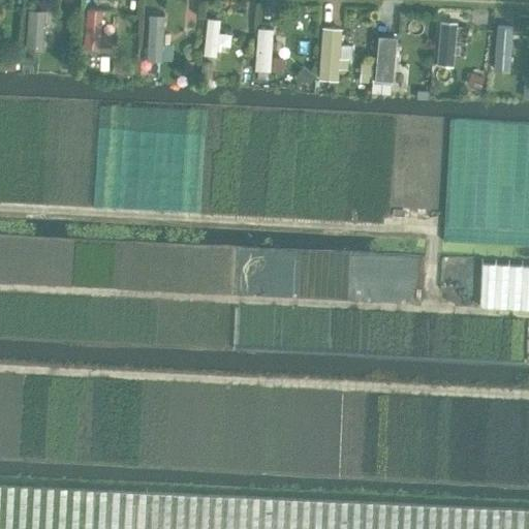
[(88,8),(86,45),(101,47),(103,9),(88,8)]
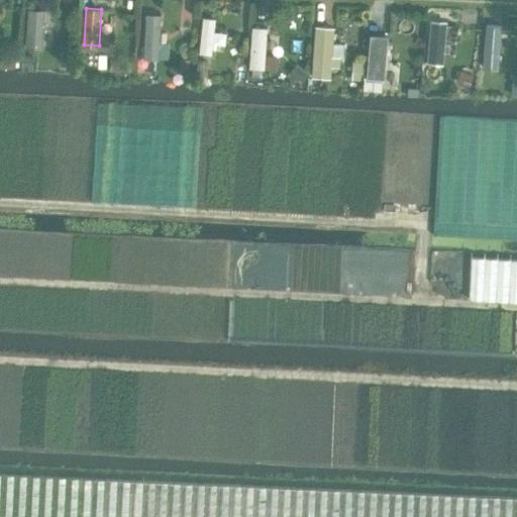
[(29,10),(26,45),(42,46),(45,11),(29,10)]
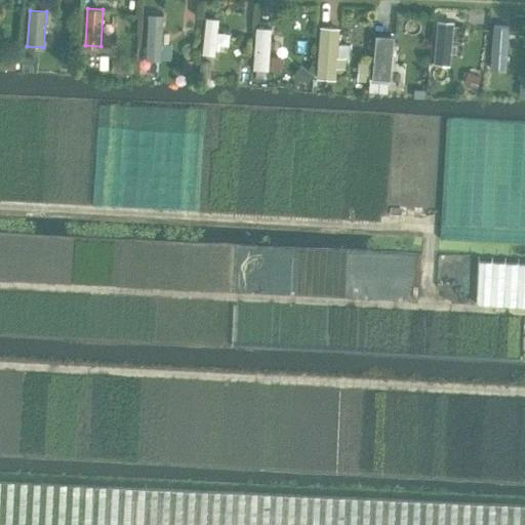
[(206,18),(202,57),(214,58),(218,19),(206,18)]
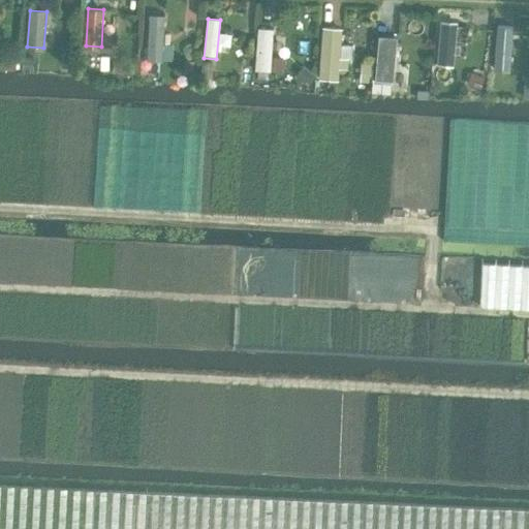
[(440,23),(436,66),(453,68),(457,25),(440,23)]
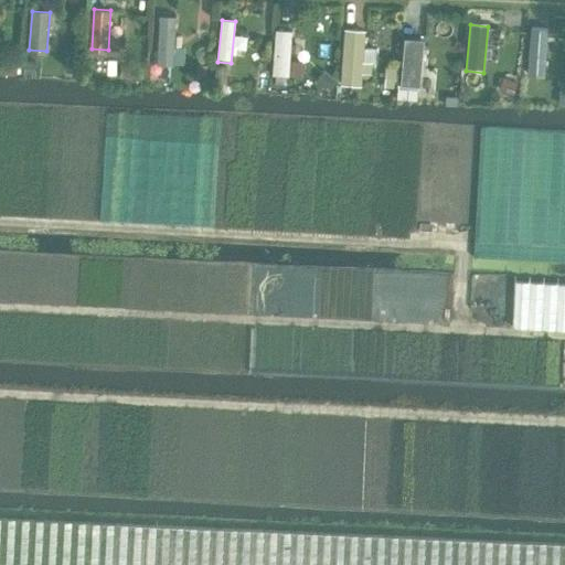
[(276,30),(273,76),(288,77),(291,31),(276,30)]
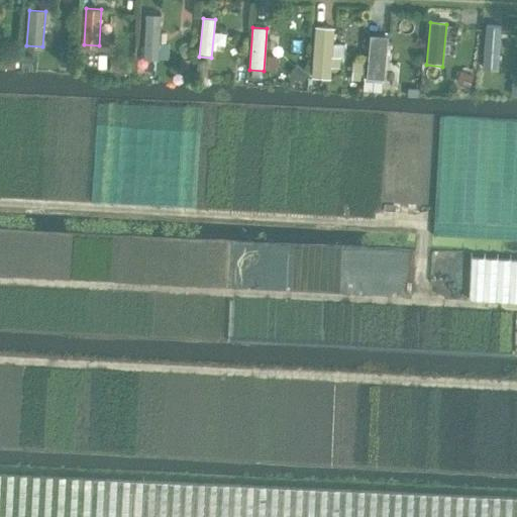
[(317,27),(313,80),(329,81),(330,70),(338,70),(339,59),(330,58),(333,28),(317,27)]
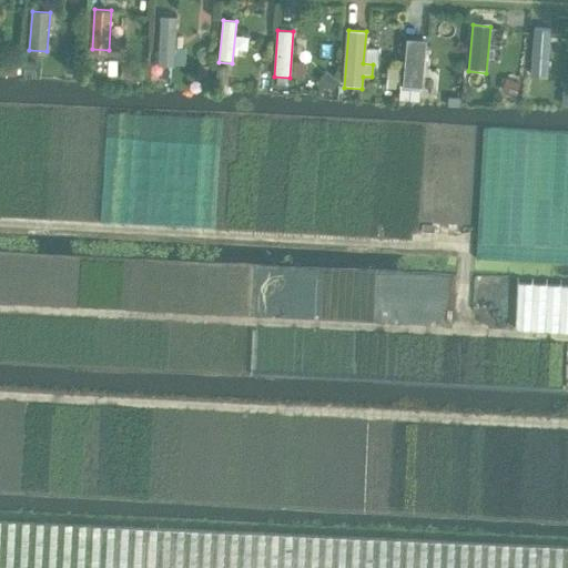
[(2,63),(2,72),(17,72),(18,59),(8,59),(2,63)]
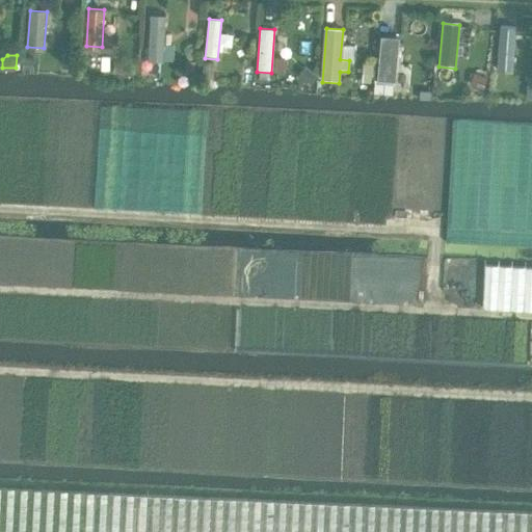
[(203,61),(201,77),(213,78),(215,62),(203,61)]
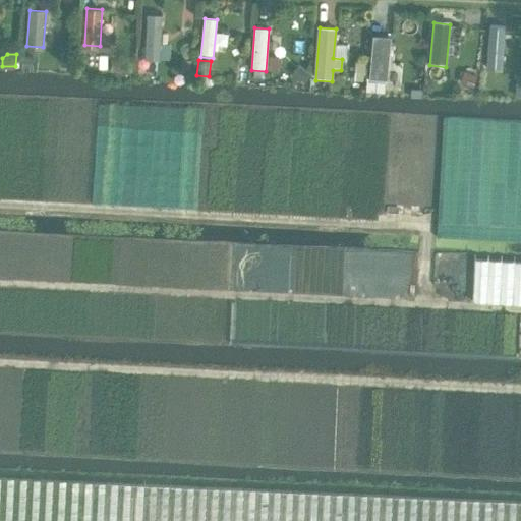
[(298,65),(291,75),(301,82),(308,72),(298,65)]
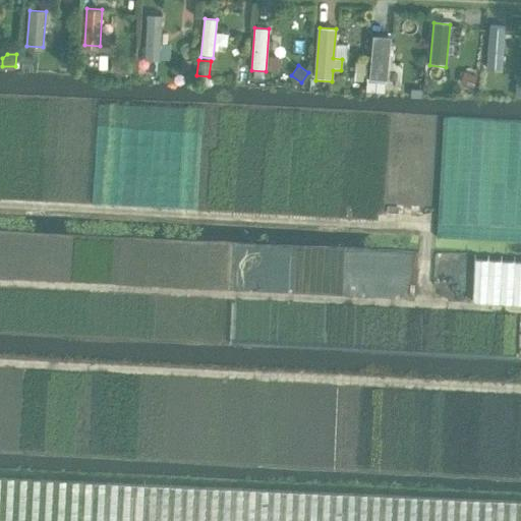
[(355,67),(354,78),(365,80),(366,68),(355,67)]
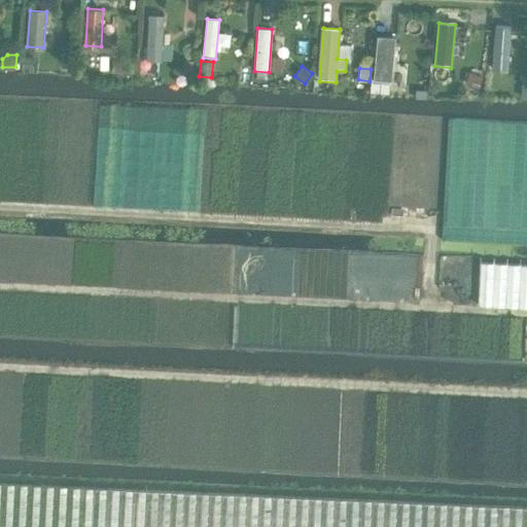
[(478,305),(484,305),(526,307),(526,264),(481,261),(478,305)]
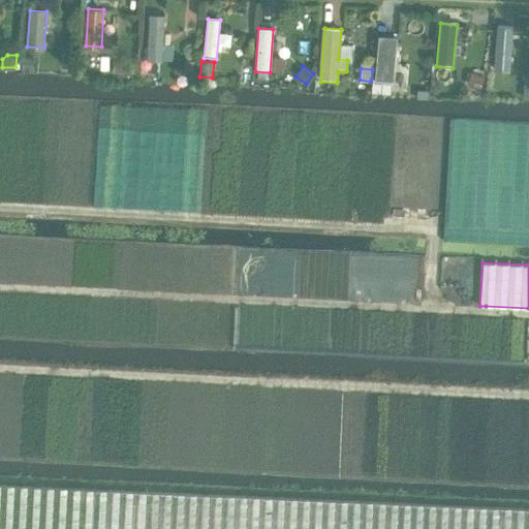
[(528,528),(528,508),(0,484),(0,528),(528,528)]
